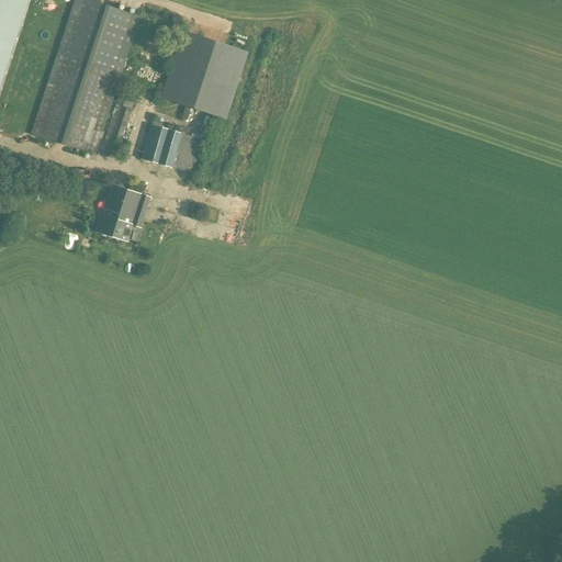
[(0,0),(0,89),(29,0),(0,0)]
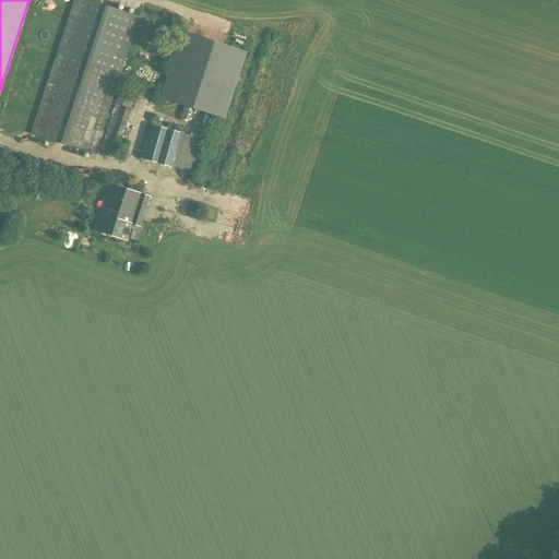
[(104,128),(140,18),(88,0),(74,0),(31,134),(90,153),(98,127),(104,128)]
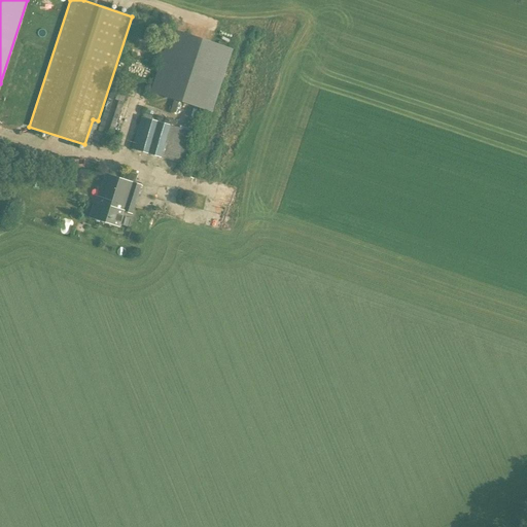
[(150,93),(212,113),(233,49),(171,29),(150,93)]
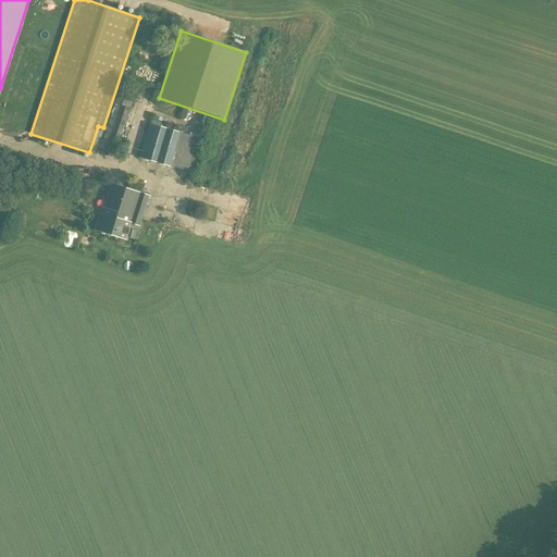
[(136,93),(121,87),(114,103),(130,109),(136,93)]
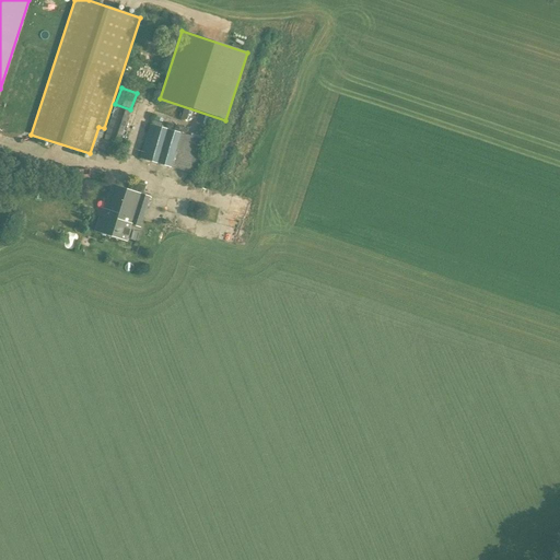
[(193,174),(202,140),(150,124),(140,159),(193,174)]
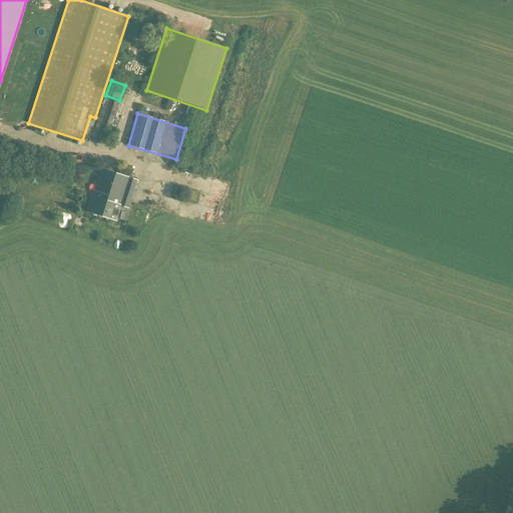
[(108,143),(111,133),(92,127),(89,137),(108,143)]
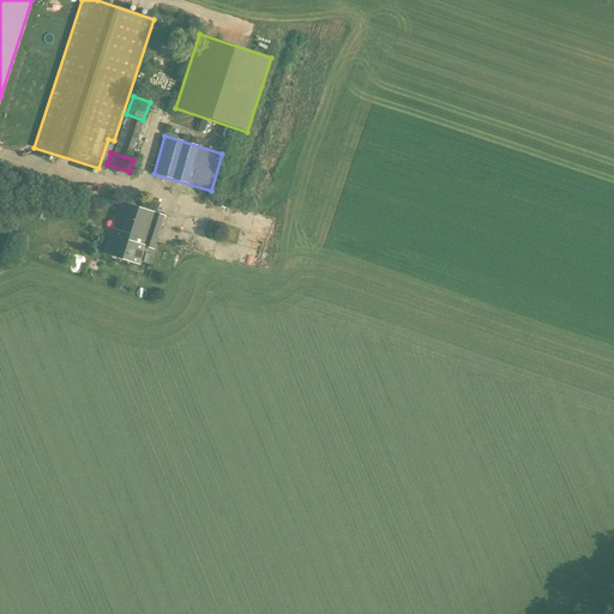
[(154,250),(164,216),(156,214),(160,204),(146,199),(143,209),(122,203),(114,228),(112,228),(103,253),(138,265),(144,247),(154,250)]
